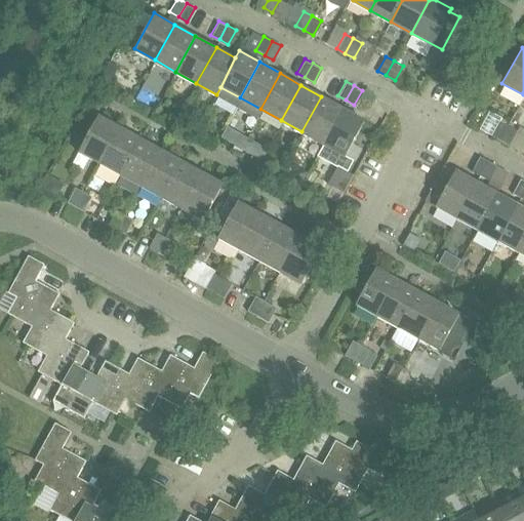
[(343,108),(321,96),(301,131),(323,144),(343,108)]
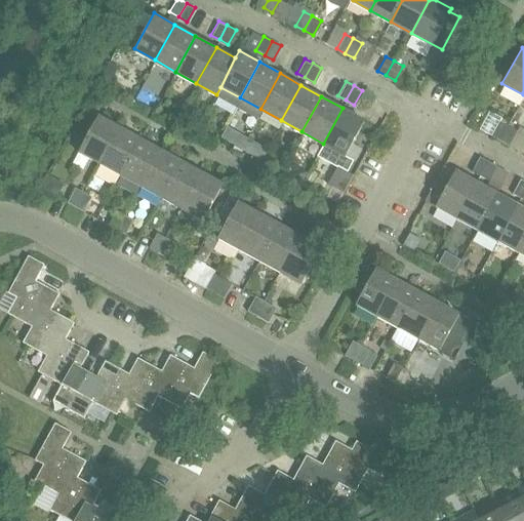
[(343,108),(323,144),(344,155),(363,119),(343,108)]
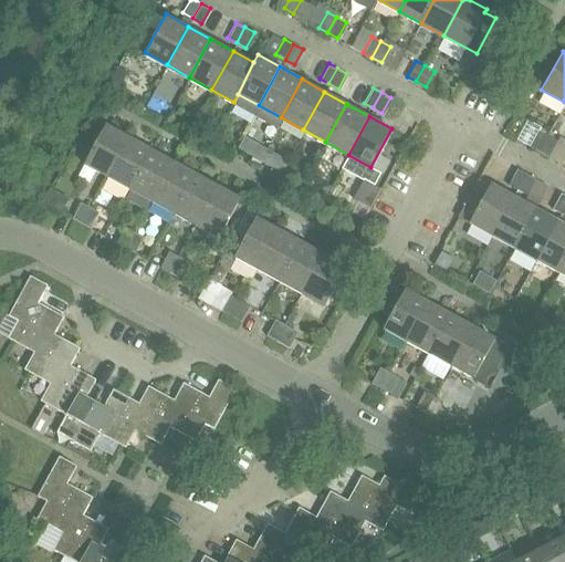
[(106,175),(128,135),(105,123),(84,162),(106,175)]
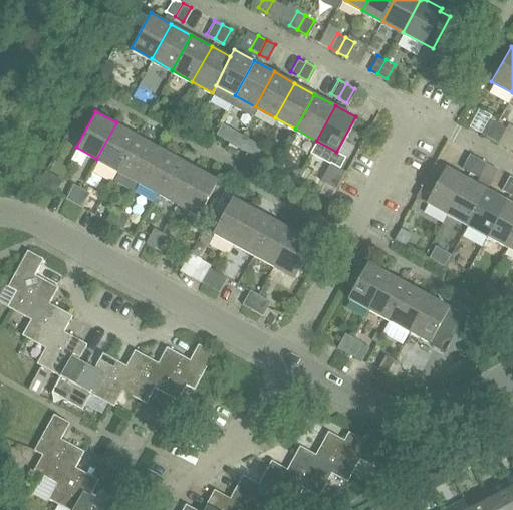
[(489,135),(497,120),(488,116),(481,131),(489,135)]
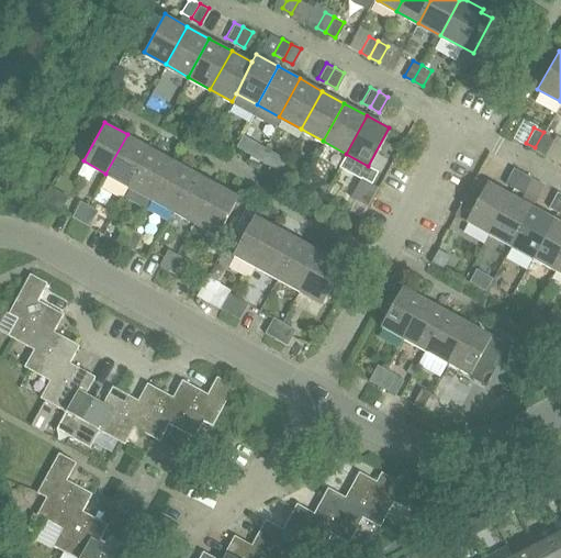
[(543,132),(535,147),(543,153),(552,137),(543,132)]
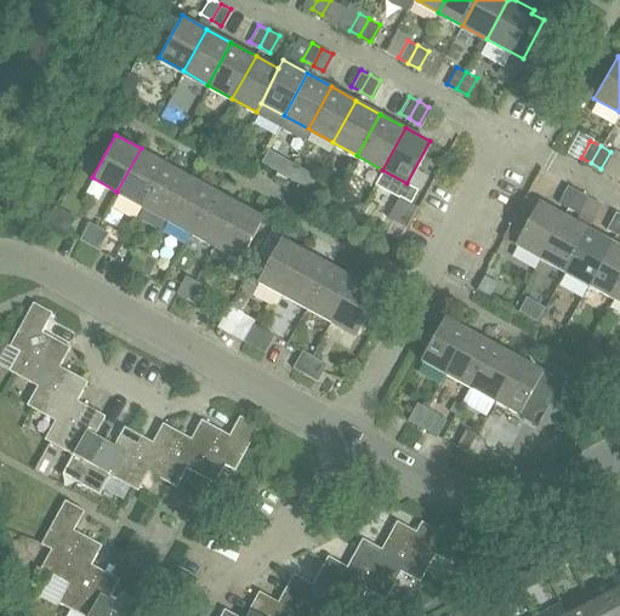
[(141,148),(117,192),(141,205),(165,163),(141,148)]
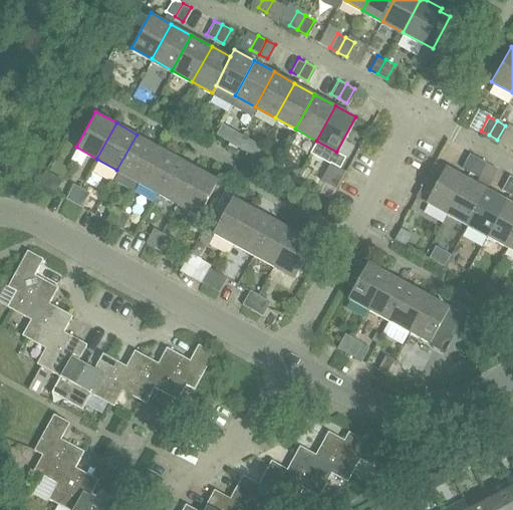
[(137,135),(116,170),(138,181),(157,146),(137,135)]
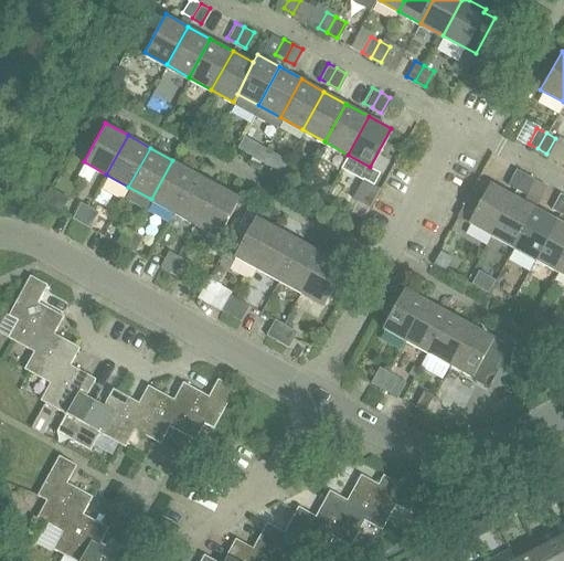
[(172,160),(151,199),(173,211),(194,172),(172,160)]
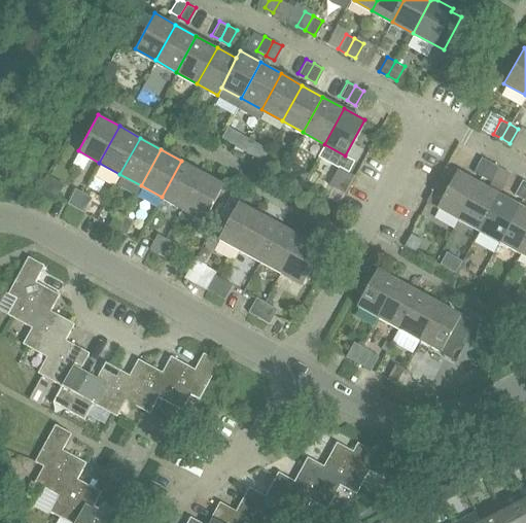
[(482,174),(489,160),(481,154),(472,169),(482,174)]
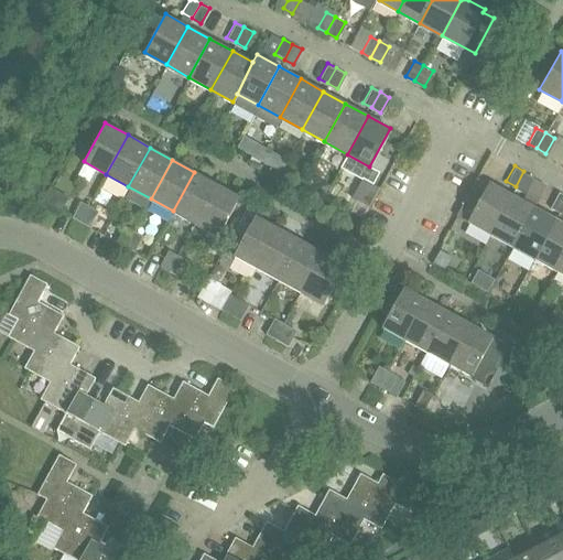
[(523,171),(516,186),(524,192),(533,176),(523,171)]
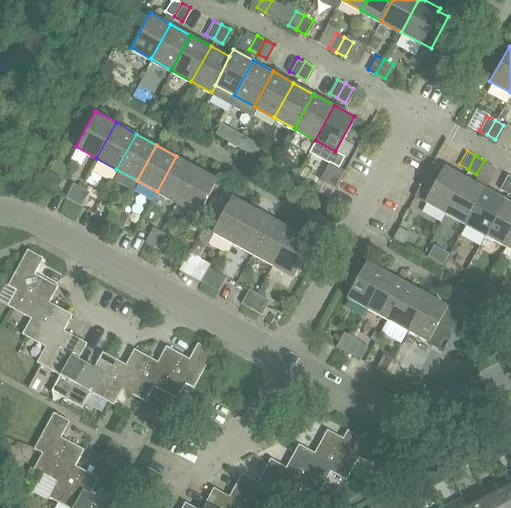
[(176,156),(157,191),(177,202),(196,167),(176,156)]
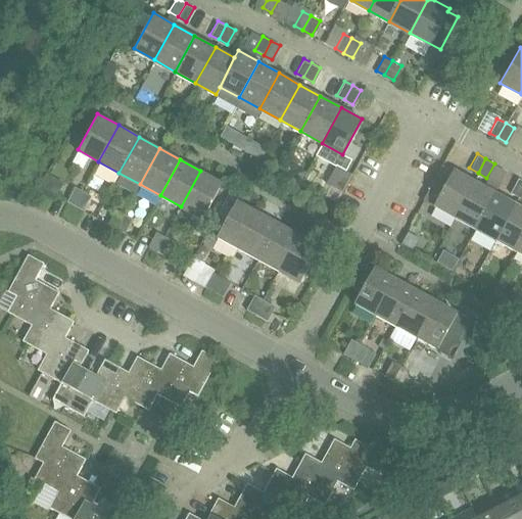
[(455,216),(474,180),(453,169),(433,204),(455,216)]
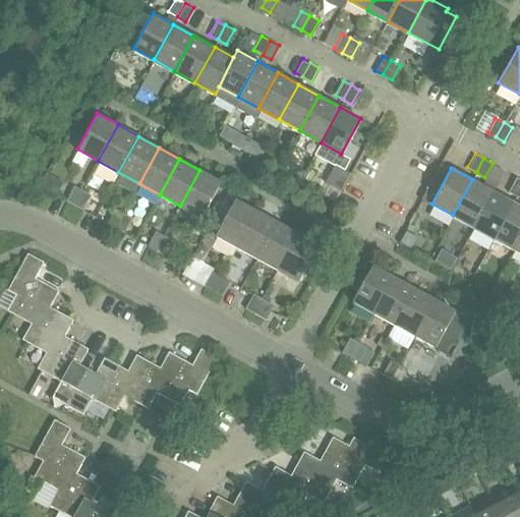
[(199,170),(180,206),(200,217),(220,181),(199,170)]
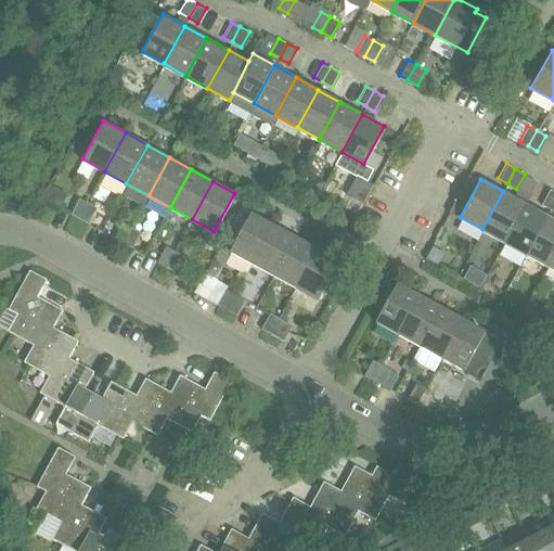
[(541,203),(551,207),(553,201),(553,189),(550,188),(541,203)]
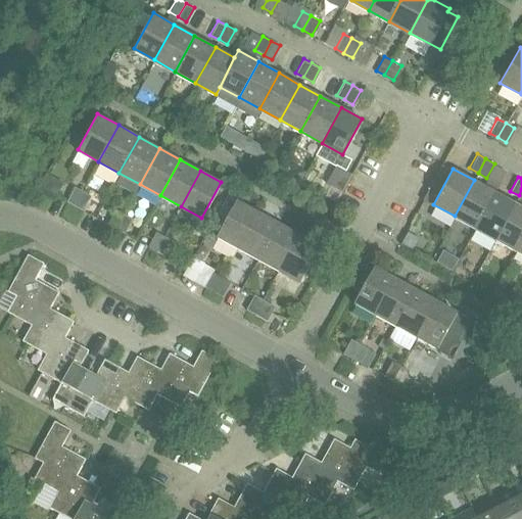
[(475,227),(494,192),(474,180),(455,216),(475,227)]
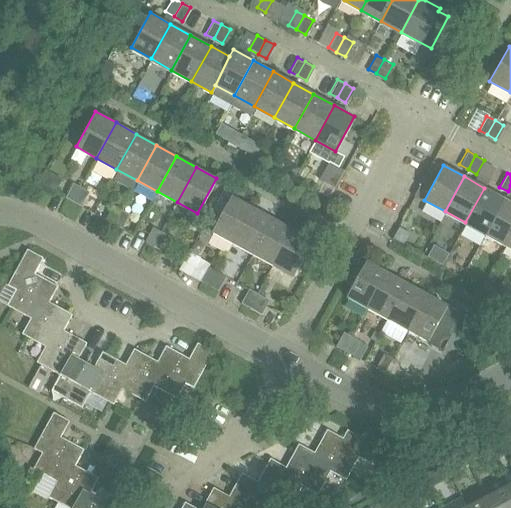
[(74,200),(81,186),(73,181),(65,195),(74,200)]
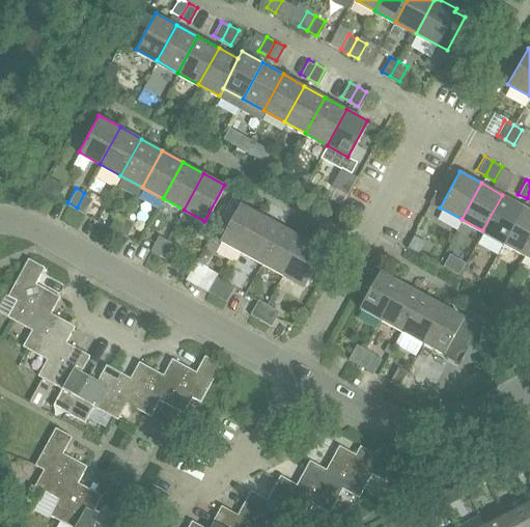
[(93,198),(84,193),(77,207),(85,213),(93,198)]
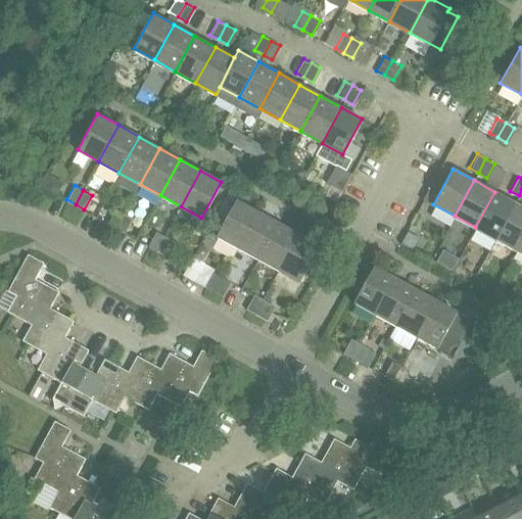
[(494,192),(475,227),(495,239),(515,203),(494,192)]
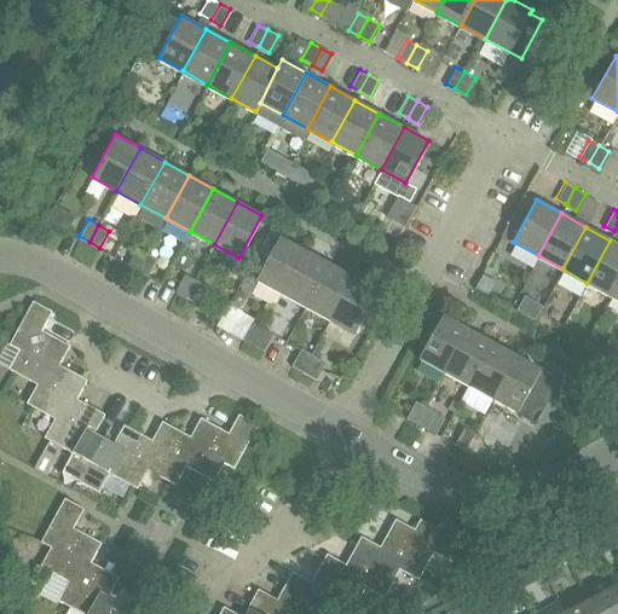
[(281,293),(305,249),(279,236),(256,279),(281,293)]
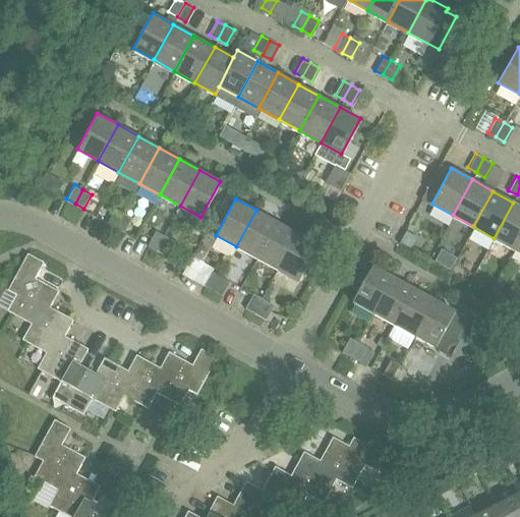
[(519,206),(513,203),(494,238),(514,249),(519,238),(519,206)]
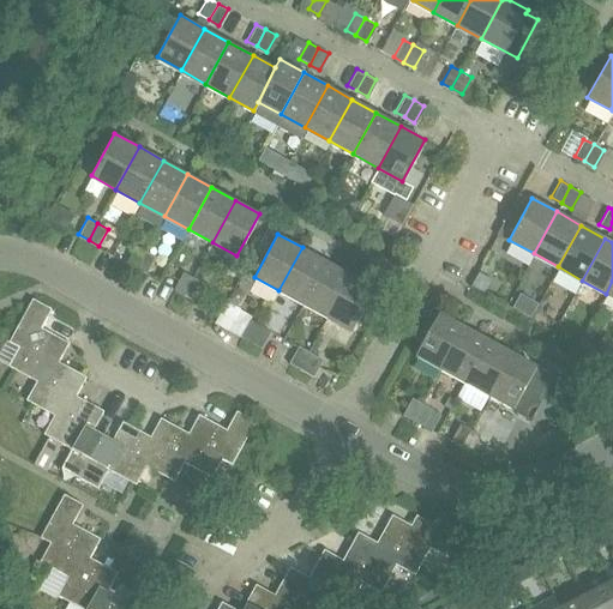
[(126,260),(136,266),(145,249),(136,243),(126,260)]
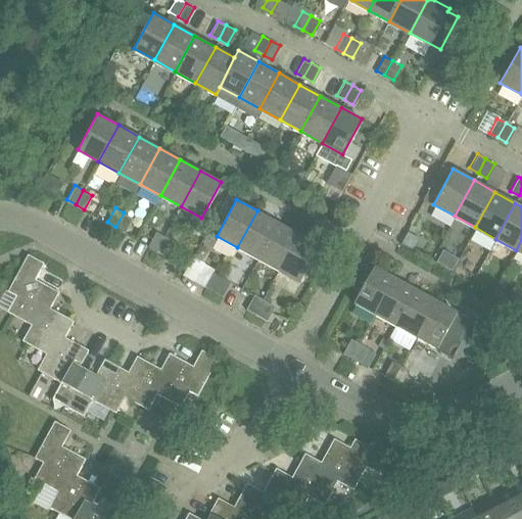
[(278,223),(257,210),(237,247),(257,258),(278,223)]
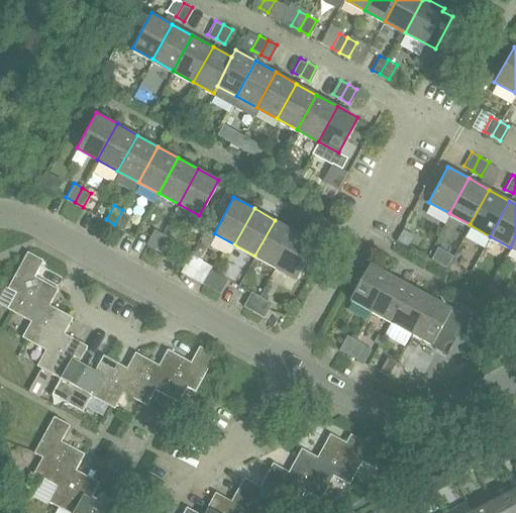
[(131,215),(122,210),(114,224),(123,229),(131,215)]
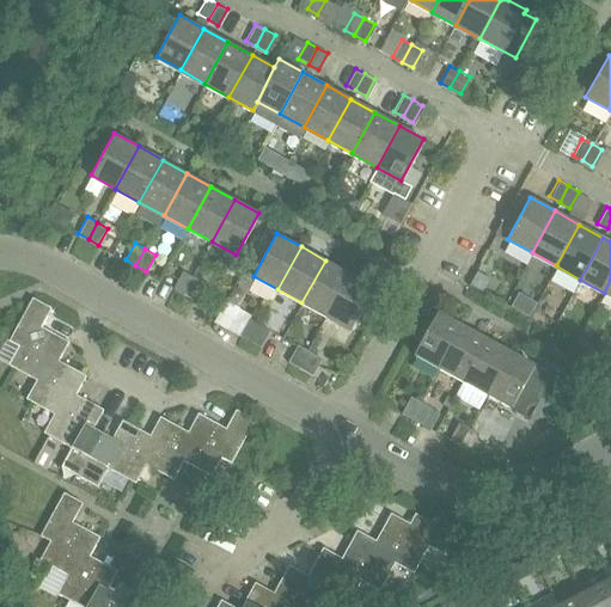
[(349,274),(325,261),(301,302),(327,316),(349,274)]
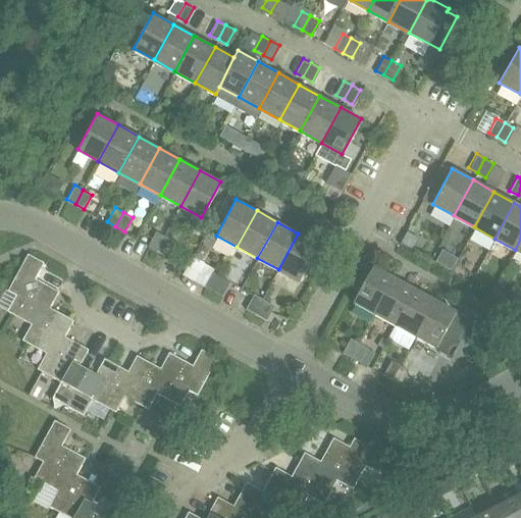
[(156,229),(148,244),(156,249),(164,235),(156,229)]
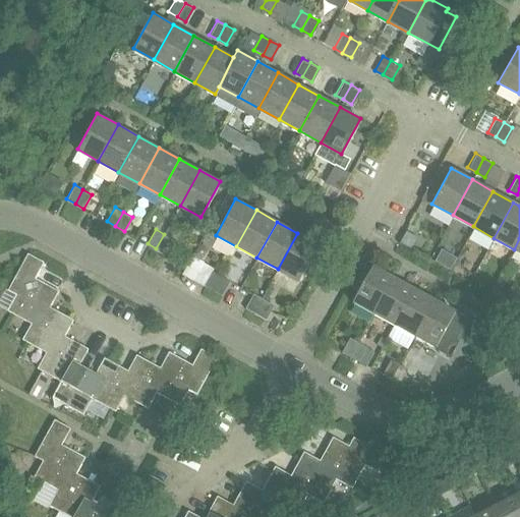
[(297,233),(278,269),(298,280),(318,244),(297,233)]
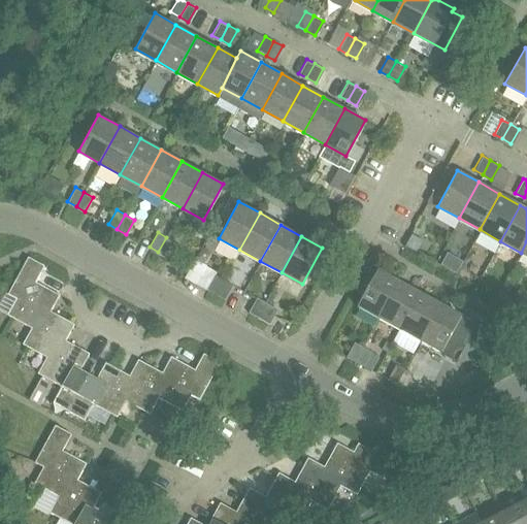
[(175,241),(166,237),(158,252),(167,257),(175,241)]
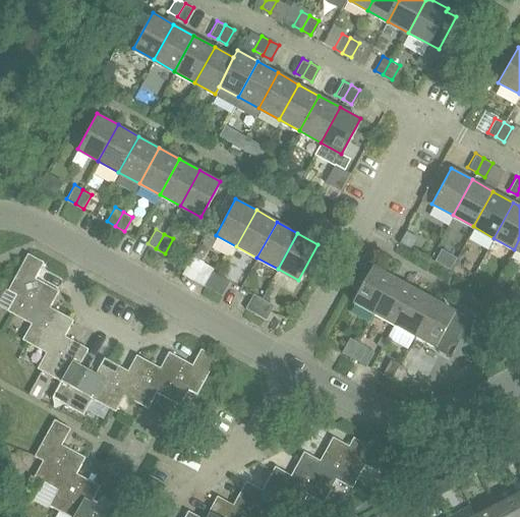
[(7,288),(15,293),(34,302),(45,282),(35,276),(43,261),(27,251),(7,288)]
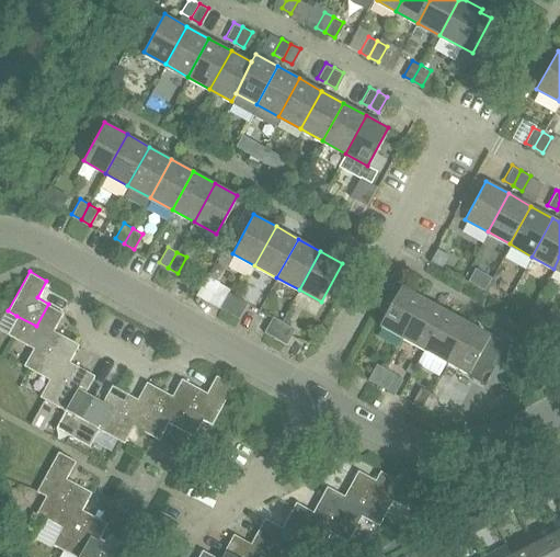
[(379,324),(402,336),(406,330),(423,298),(400,285),(379,324)]
